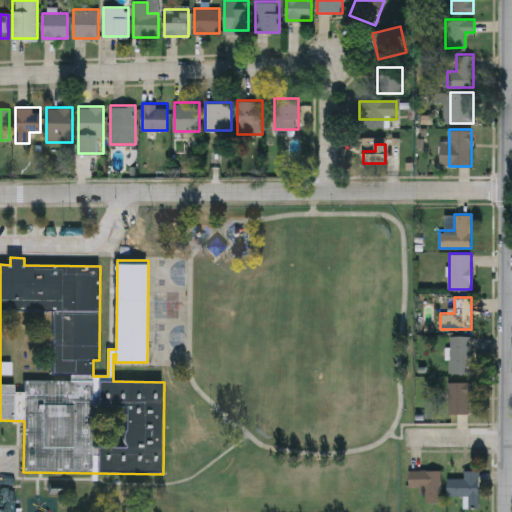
[(449,373),(450,335),(471,335),(471,373),(449,373)]
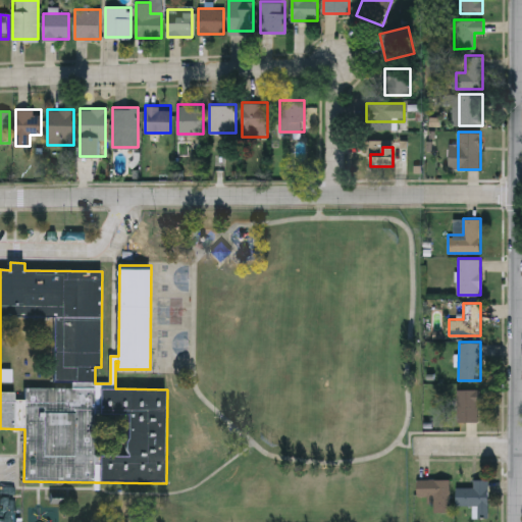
[(457,421),(457,388),(479,388),(479,421),(457,421)]
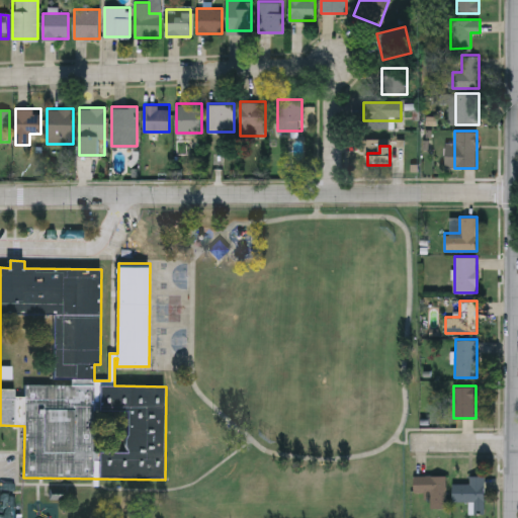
[(430,509),(430,493),(414,493),(414,476),(446,476),(445,509),(430,509)]
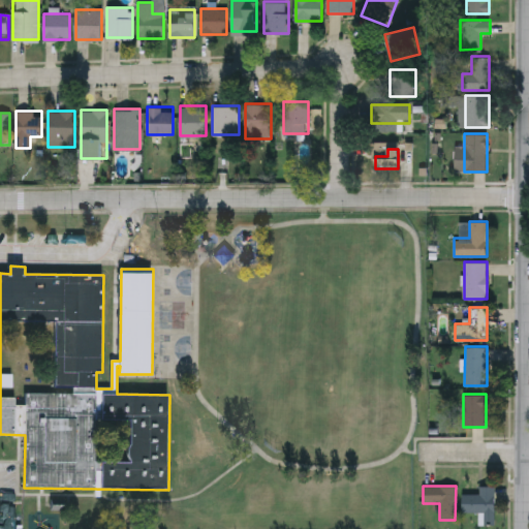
[(495,486),(495,524),(478,524),(478,512),(464,512),(464,494),(478,494),(478,486),(495,486)]
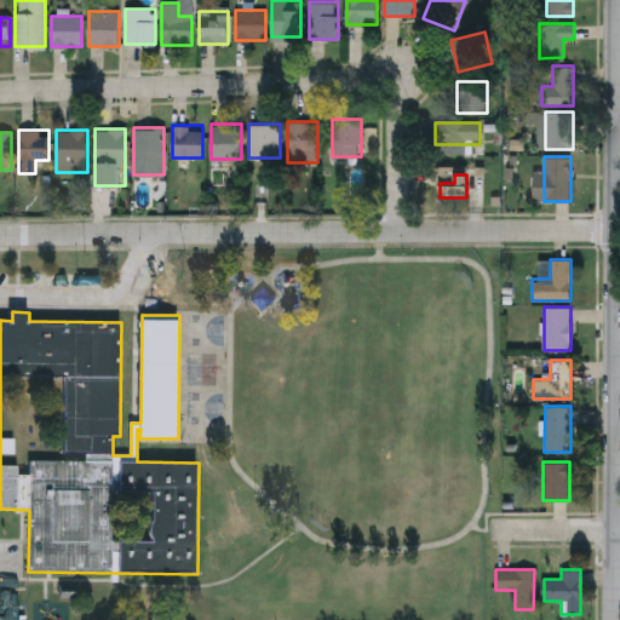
All buildings are outlined.
